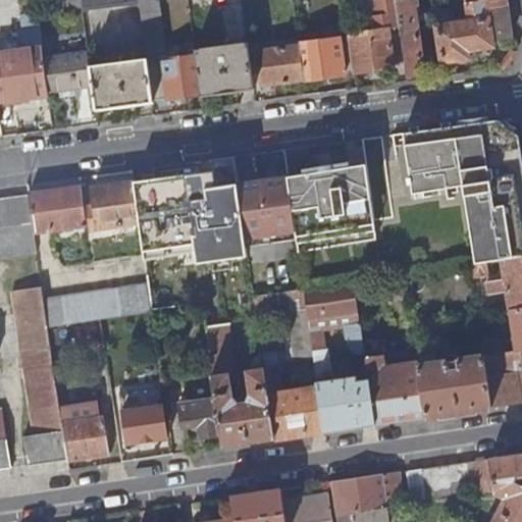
[(203,93),(198,55),(167,60),(159,0),(139,0),(139,1),(147,57),(152,99),(203,93)]
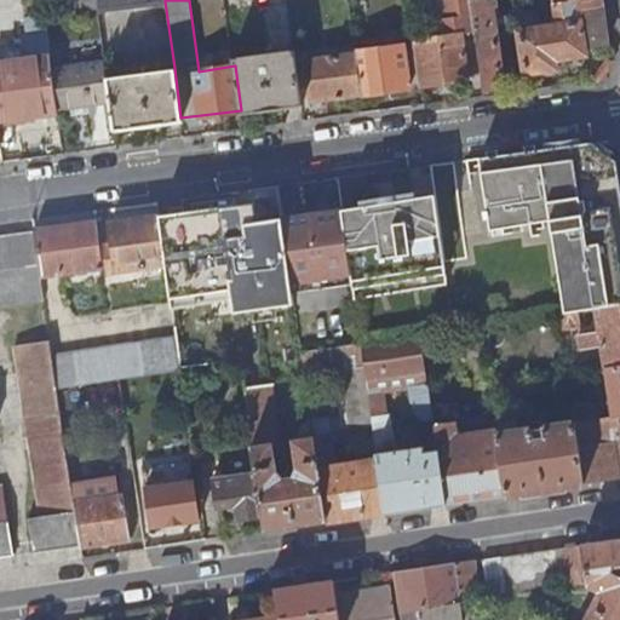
[(474,18),(471,0),(442,0),(446,18),(454,17),(457,28),(448,29),(448,34),(414,39),(415,44),(422,85),(469,79),(463,33),(476,32),(475,24),(474,18)]
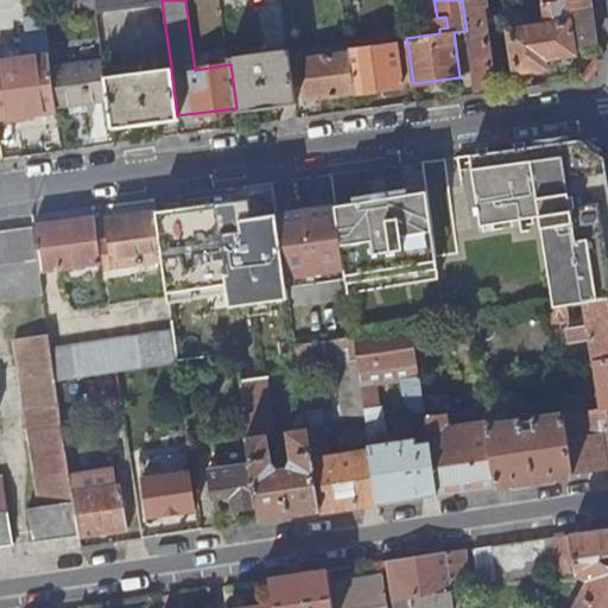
[(482,0),(462,0),(464,18),(486,16),(482,0)]
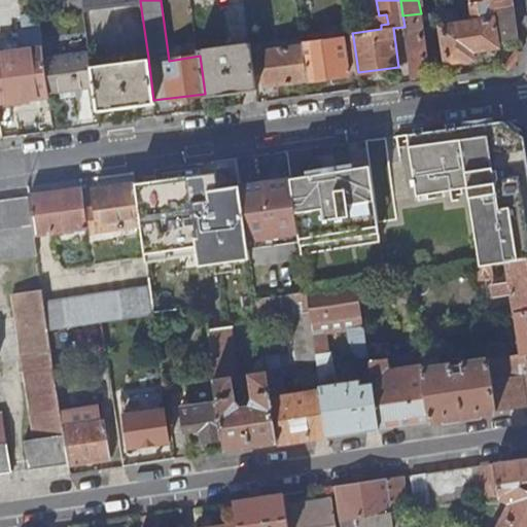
[(511,0),(469,0),(470,5),(472,14),(458,16),(456,7),(443,9),(445,26),(443,26),(448,60),(472,56),(471,47),(497,44),(496,39),(517,35),(511,0)]
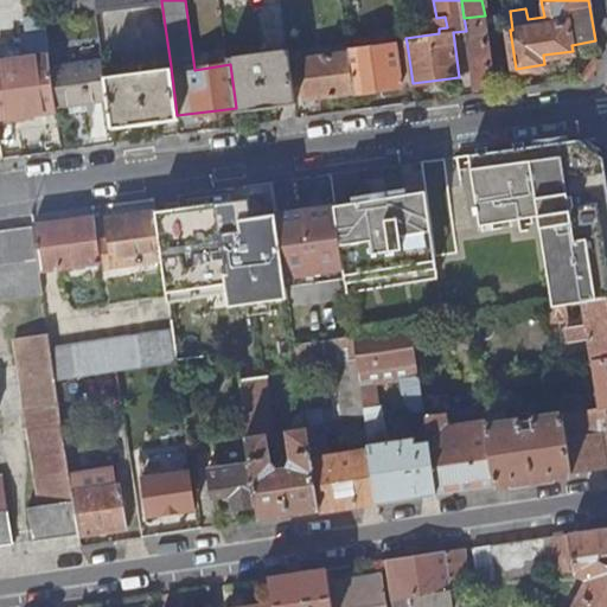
[(542,6),(525,8),(528,19),(544,17),(542,6)]
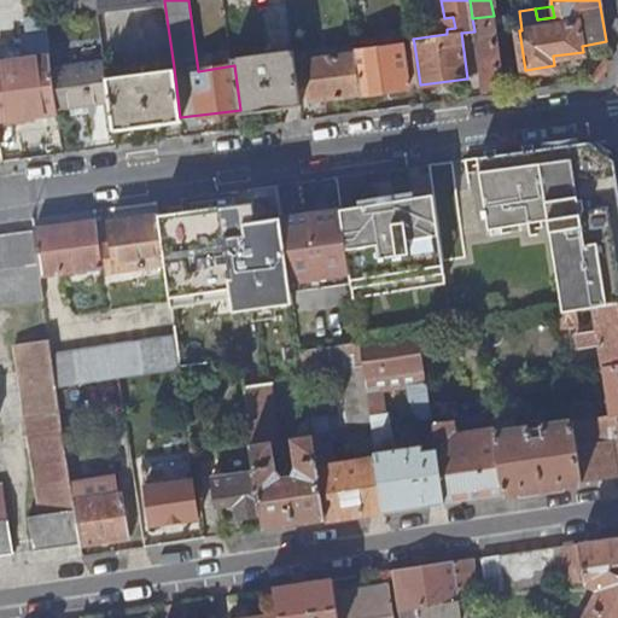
[(494,22),(473,24),(474,31),(483,95),(503,92),(494,22)]
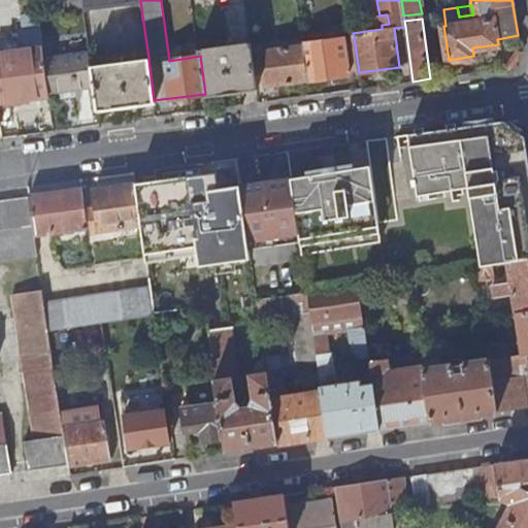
[(48,92),(44,59),(39,26),(24,28),(26,48),(0,52),(0,100),(48,95),(48,92)]
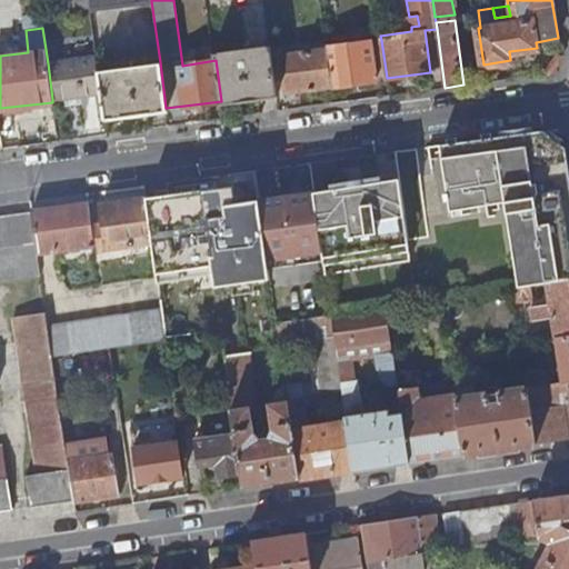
[(327,47),(355,43),(353,32),(325,36),(327,47)]
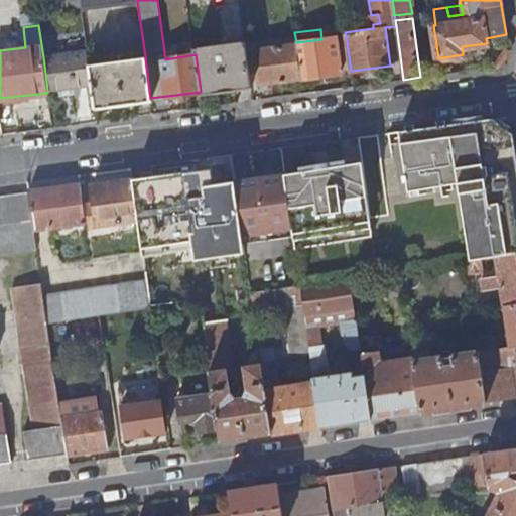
[(351,71),(346,36),(338,38),(341,73),(351,71)]
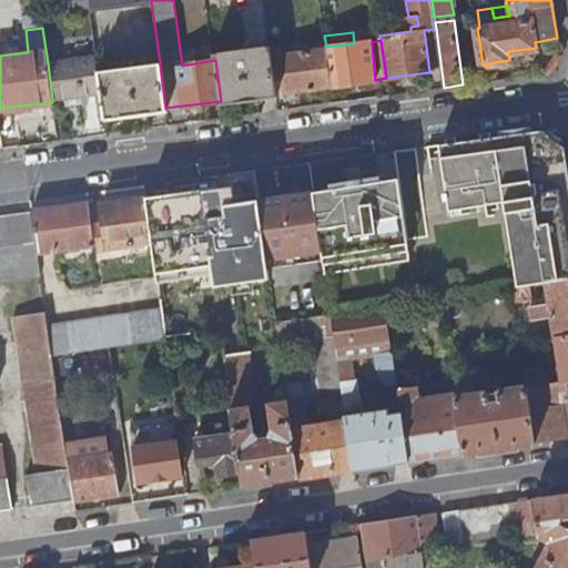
[(375,80),(372,42),(354,43),(326,47),(331,84),(375,80)]
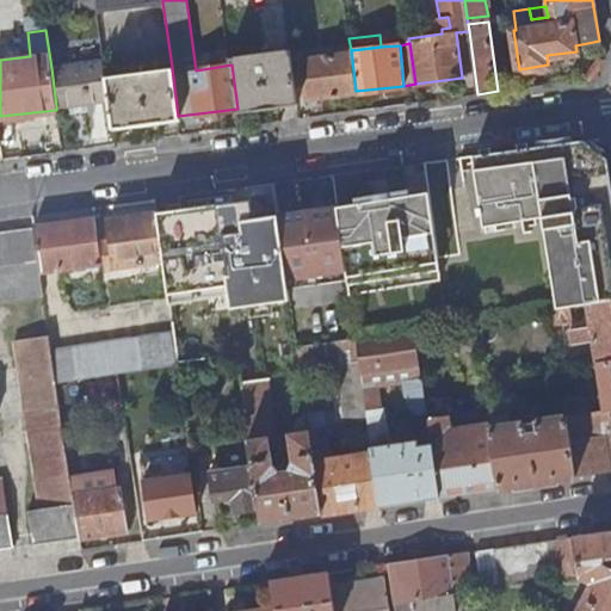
[(297,102),(290,47),(230,55),(232,65),(238,109),(238,110),(297,102)]
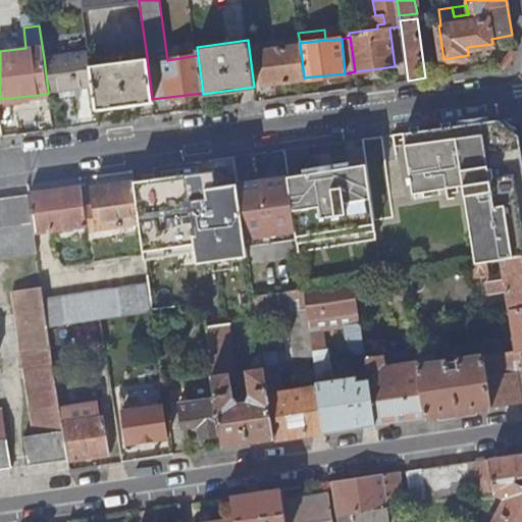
[(304,77),(300,43),(258,49),(262,84),(304,77)]
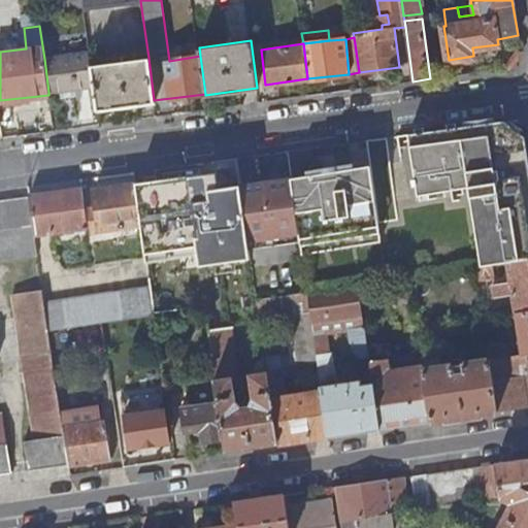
[(95,86),(92,65),(90,52),(44,59),(48,92),(60,90),(76,88),(95,86)]
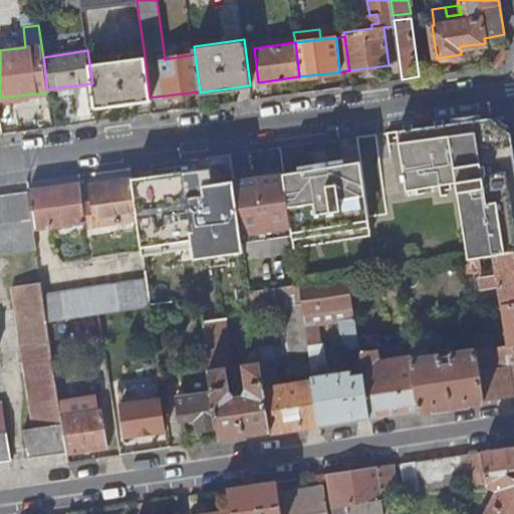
[(150,97),(145,56),(89,63),(92,83),(95,106),(150,99),(150,97)]
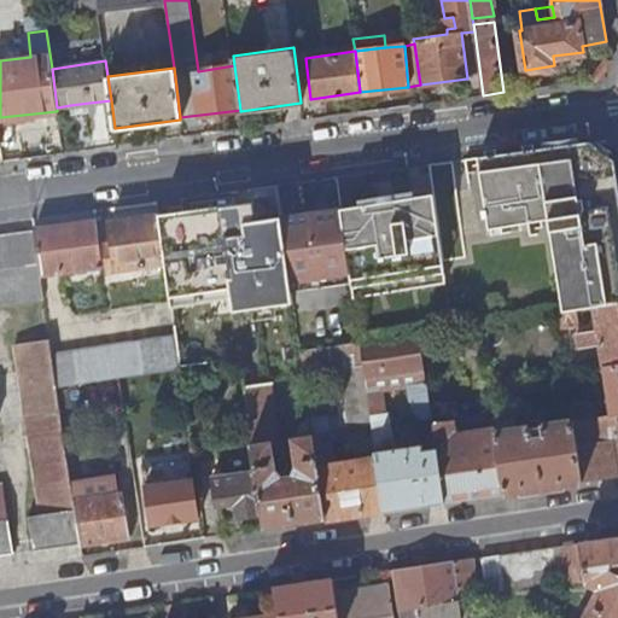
[(89,103),(70,105),(71,115),(91,111),(89,103)]
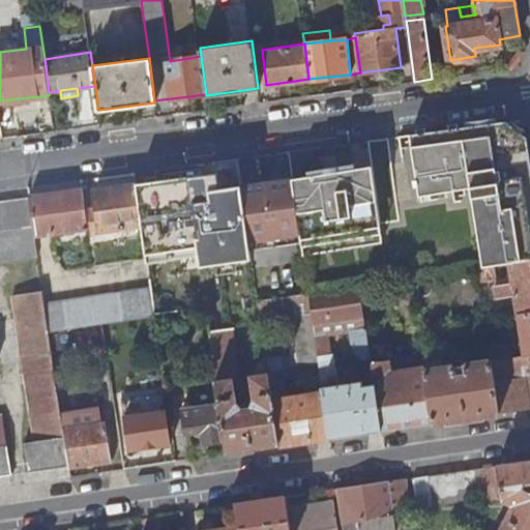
[(529,155),(527,138),(508,121),(469,126),(418,134),(412,135),(418,179),(415,180),(416,187),(419,186),(420,189),(434,188),(435,194),(471,187),(486,266),(495,265),(509,262),(529,259),(529,155)]
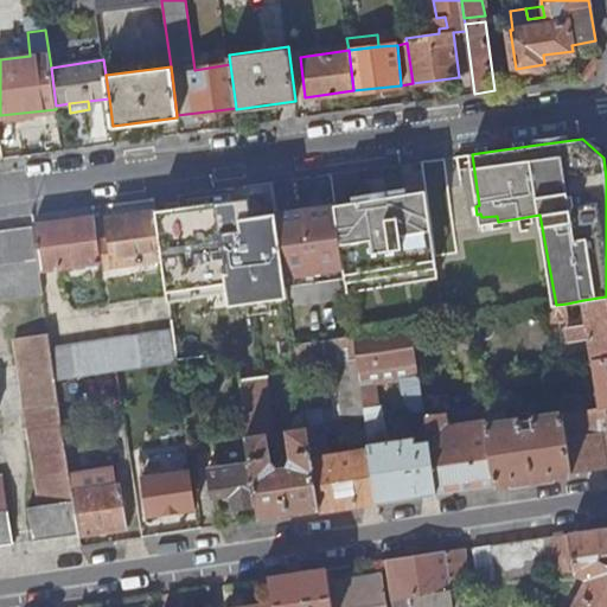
[(459,253),(445,157),(430,159),(422,160),(426,190),(378,197),(334,203),(344,267),(345,278),(346,285),(439,270),(436,255),(459,253)]
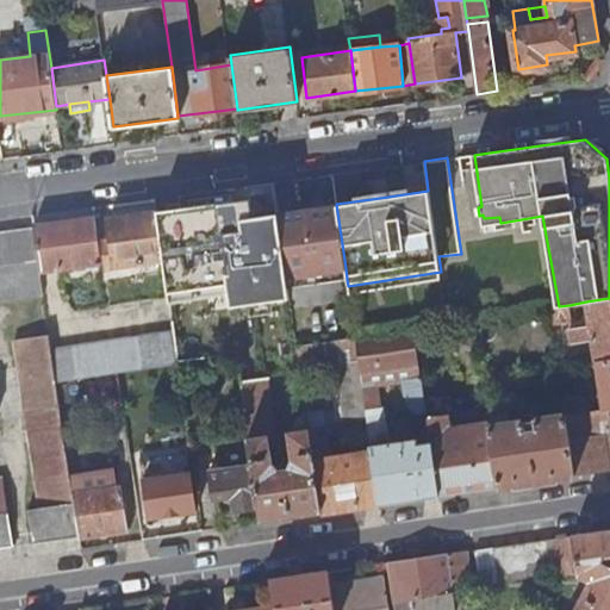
[(217,203),(157,211),(165,260),(175,331),(180,363),(205,360),(212,359),(194,236),(221,232),(217,203)]
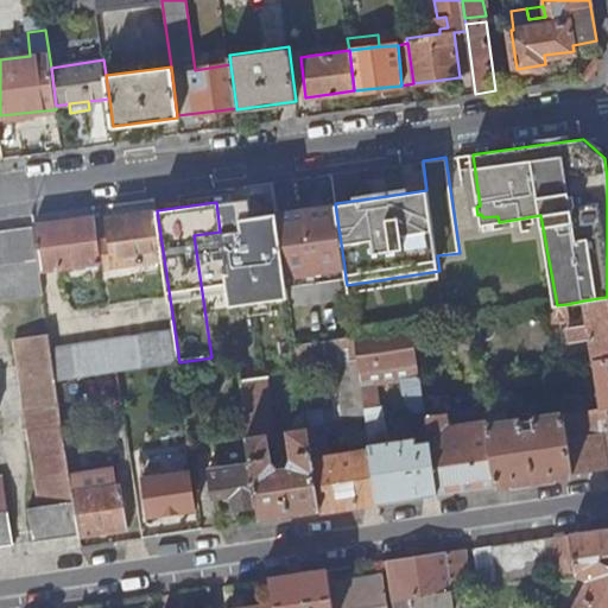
[(344,267),(335,203),(277,211),(286,274),(344,267)]
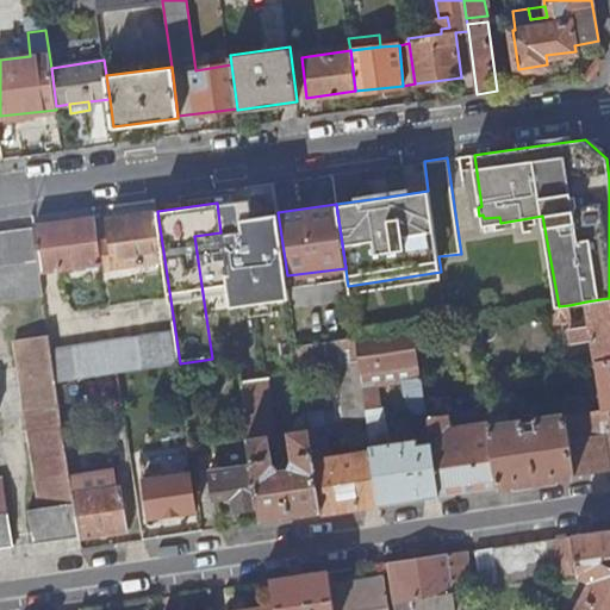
[(165,260),(157,211),(110,218),(112,240),(105,241),(109,268),(165,260)]
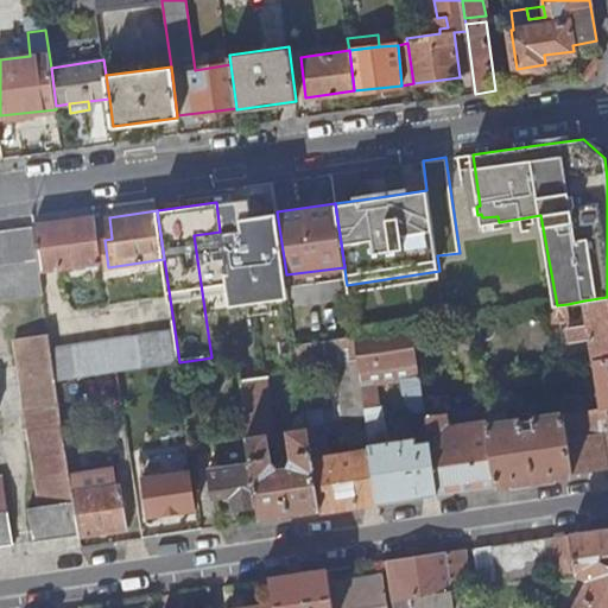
[(96,217),(35,226),(40,270),(102,261),(96,217)]
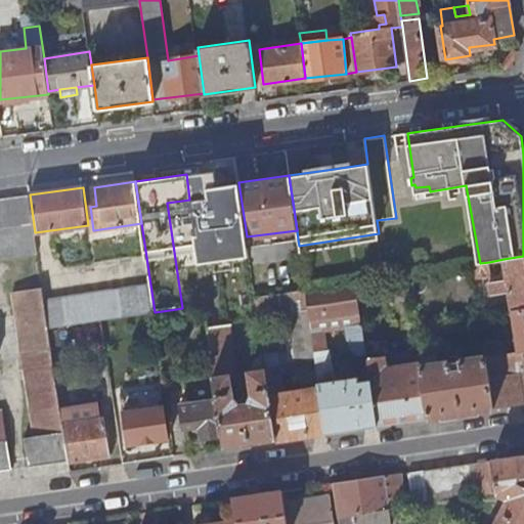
[(35,232),(30,194),(0,198),(0,257),(38,252),(35,232)]
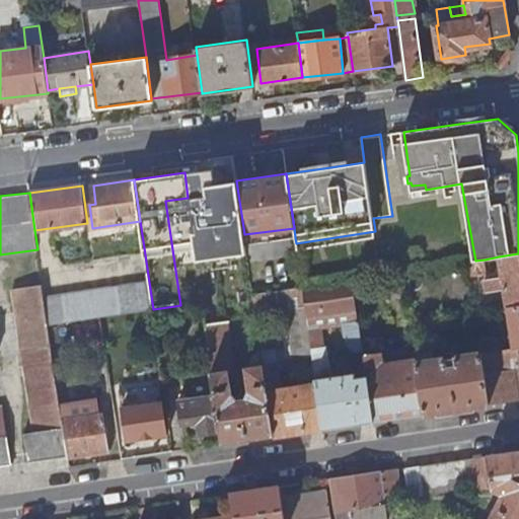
[(203,301),(229,298),(216,211),(191,215),(203,301)]
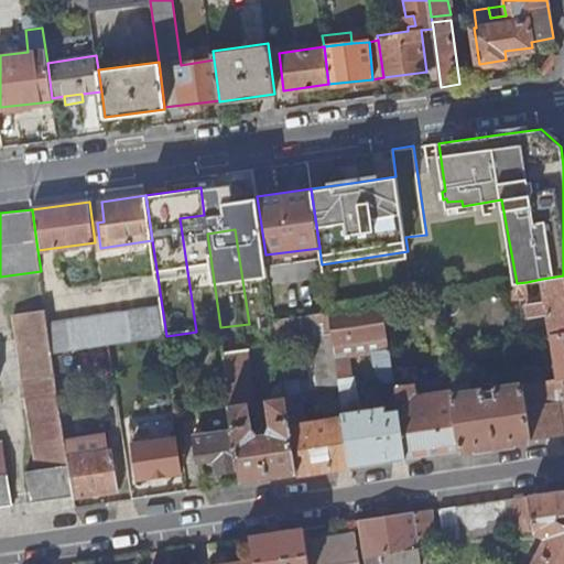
[(320,248),(266,255),(267,263),(321,258),(320,248)]
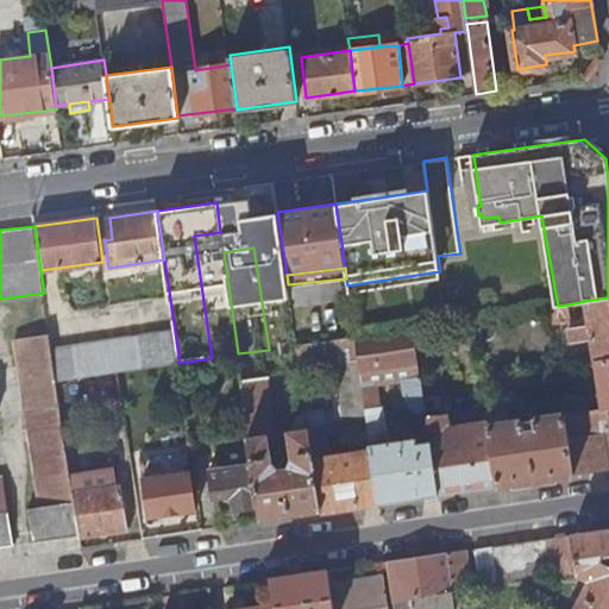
[(608,297),(585,301),(589,325),(570,328),(571,341),(591,340),(594,360),(608,358),(608,297)]
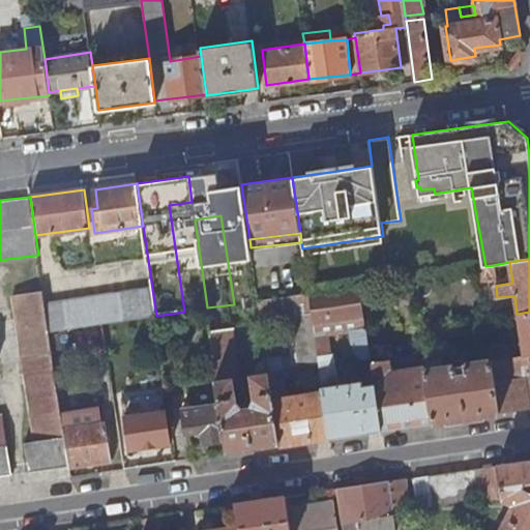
[(495,265),(486,266),(478,267),(479,280),(497,276),(495,265)]
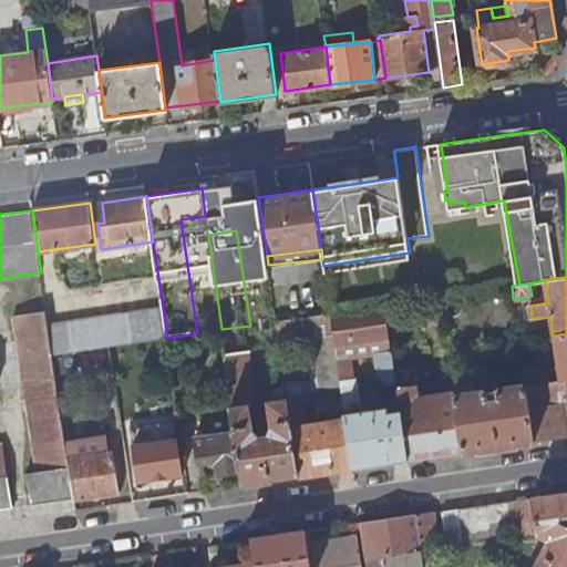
[(385,305),(331,313),(334,346),(340,384),(341,388),(346,420),(353,468),(409,461),(402,419),(401,411),(390,412),(390,408),(367,411),(361,378),(353,380),(350,357),(378,352),(382,377),(393,384),(397,383),(385,305)]
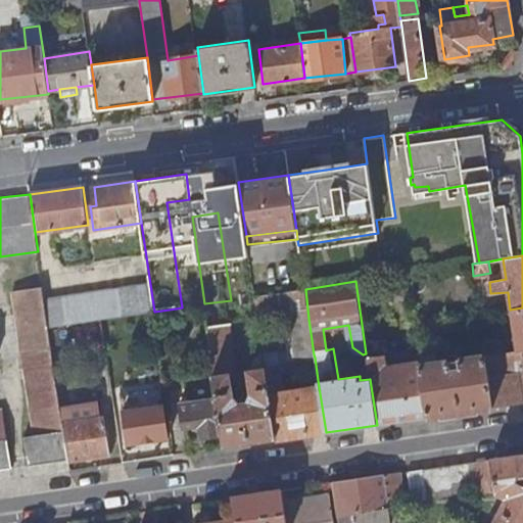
[(154,312),(150,284),(45,299),(49,327),(102,319),(147,313),(154,312)]
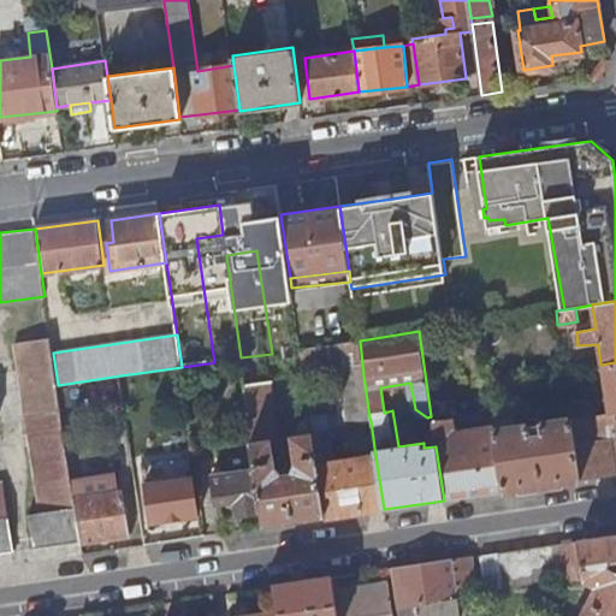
[(58,385),(53,353),(51,338),(16,343),(41,514),(29,515),(34,549),(80,542),(58,385)]
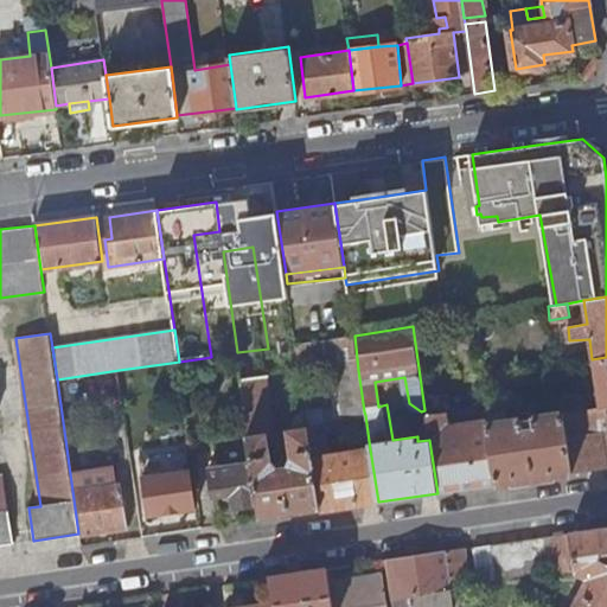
[(358,370),(355,336),(296,345),(300,365),(334,360),(342,359),(343,371),(358,370)]
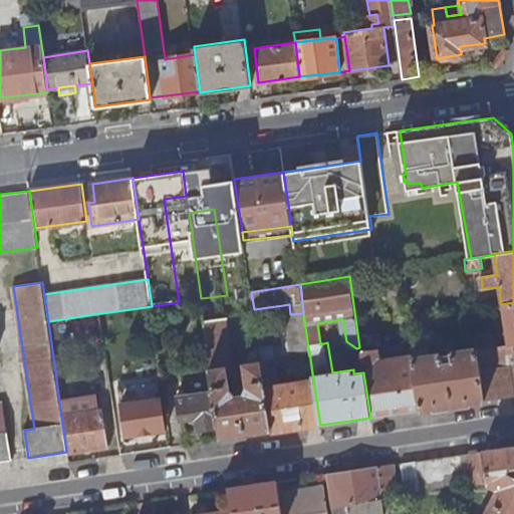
[(271,432),(264,388),(261,362),(245,365),(248,387),(244,396),(236,396),(230,390),(227,368),(231,368),(224,319),(230,319),(227,295),(201,298),(214,391),(219,427),(221,440),(271,432)]
